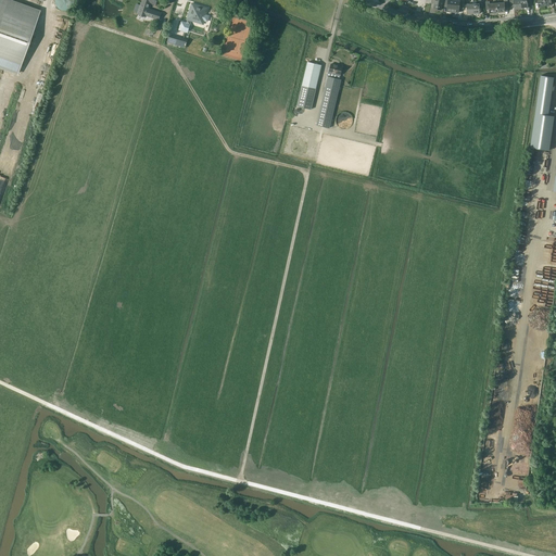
[(40,10),(12,0),(0,0),(0,68),(19,75),(40,10)]
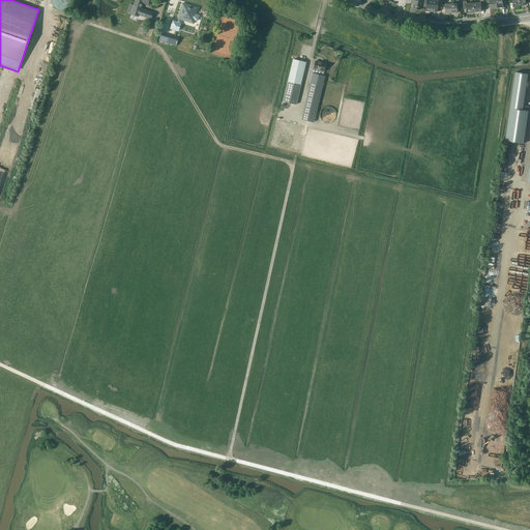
[(148,4),(149,0),(136,0),(137,1),(133,13),(139,16),(139,15),(151,19),(153,12),(141,8),(143,2),(148,4)]
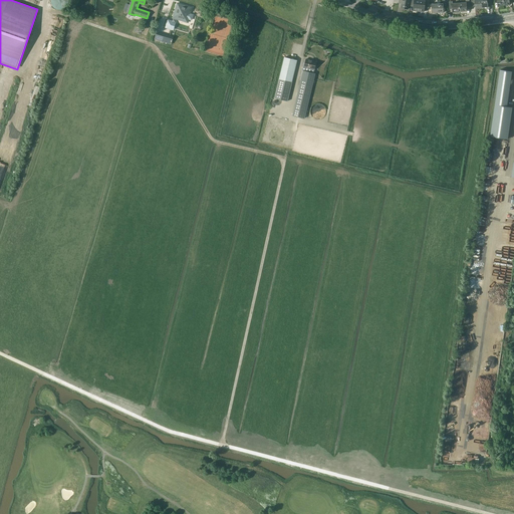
[(399,0),(399,1),(402,2),(401,8),(404,8),(404,9),(406,9),(407,9),(408,9),(409,0),(399,0)]
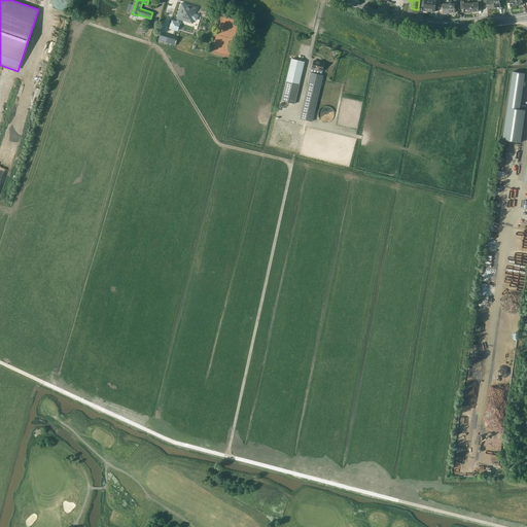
[(429,11),(430,1),(425,0),(424,0),(420,0),(420,4),(424,5),(423,10),(429,11)]
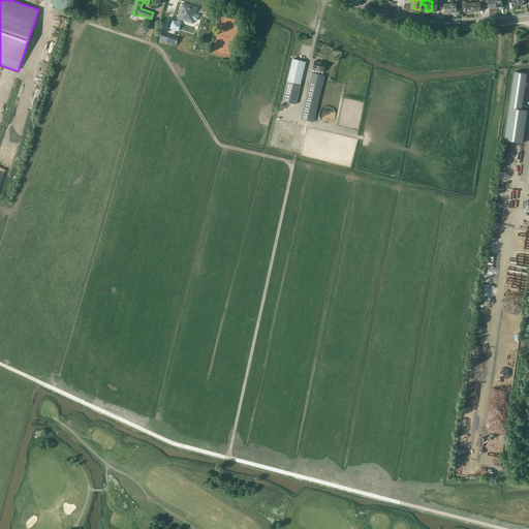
[(432,1),(431,11),(436,12),(437,6),(441,7),(441,1),(440,0),(436,0),(437,1),(432,1)]
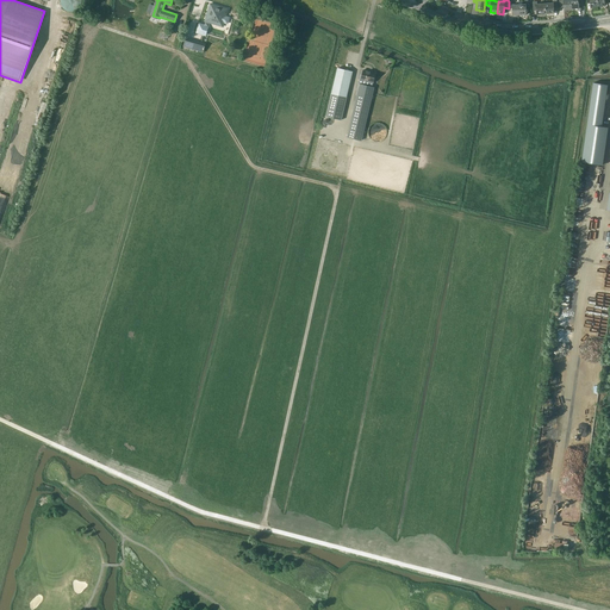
[(545,4),(546,14),(554,14),(553,7),(556,7),(556,0),(553,1),(553,2),(545,4)]
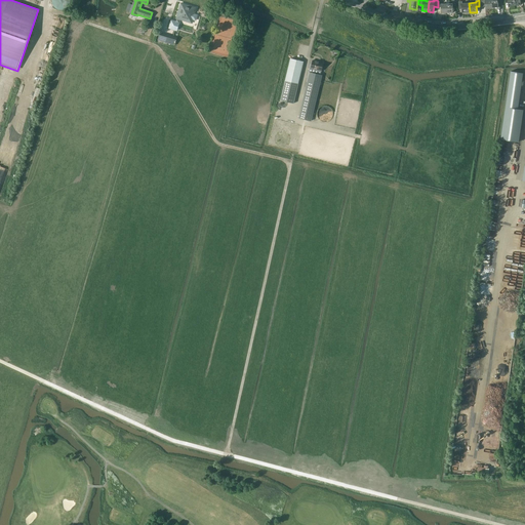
[(492,7),(491,0),(485,0),(484,0),(481,0),(482,6),(485,6),(485,8),(492,7)]
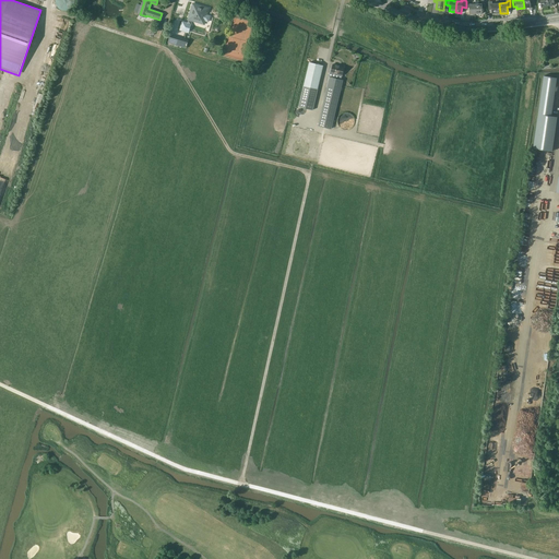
[(500,13),(499,3),(491,3),(491,2),(488,2),(488,8),(491,8),(492,13),(500,13)]
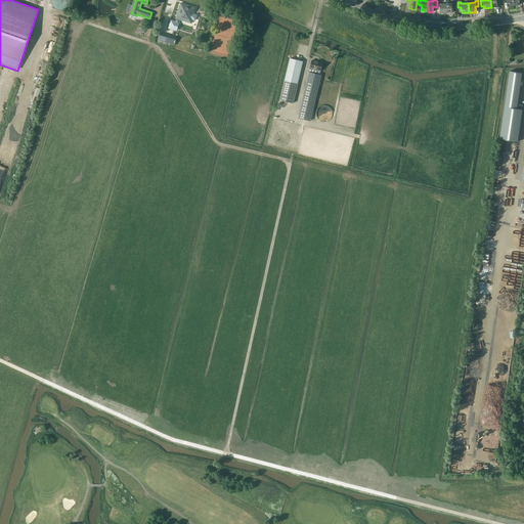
[(189,20),(189,18),(194,20),(197,15),(193,14),(194,8),(181,4),(177,18),(176,23),(172,20),(169,28),(177,30),(179,23),(178,23),(180,18),(183,19),(189,20)]
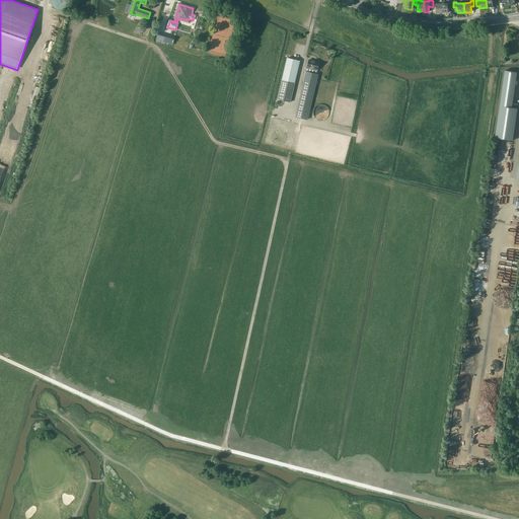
[(158,31),(156,40),(172,45),(175,38),(158,31)]
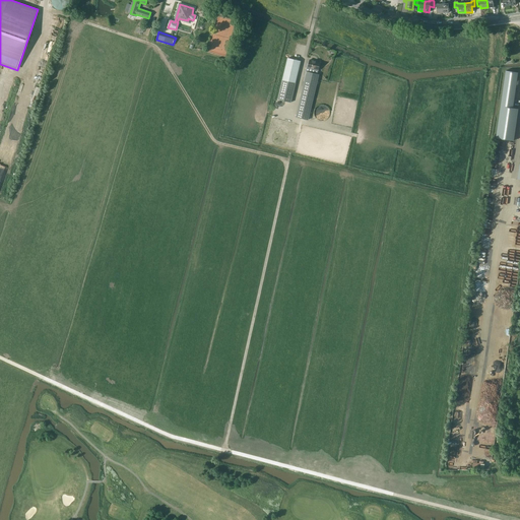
[(287,59),(286,65),(278,100),(290,103),(301,62),(287,59)]
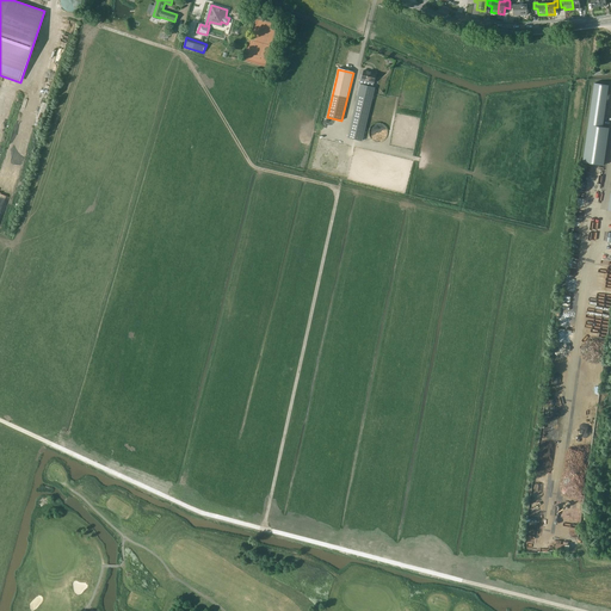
[(353,96),(344,134),(360,139),(365,122),(370,99),(371,93),(372,91),(370,90),(370,86),(371,82),(374,82),(376,74),(364,71),(362,79),(360,79),(359,84),(356,97),(353,96)]
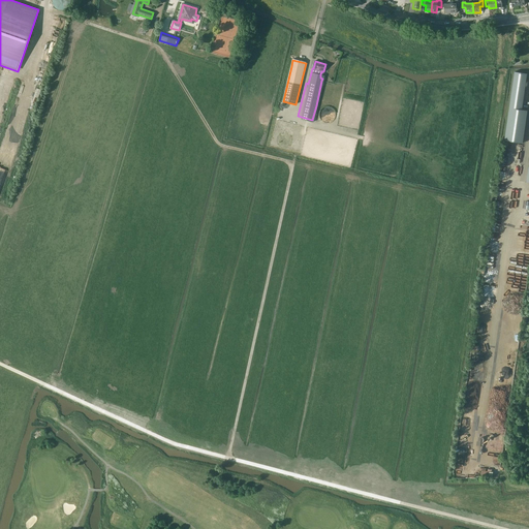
[(527,111),(522,110),(527,73),(515,72),(505,141),(522,144),(527,111)]
